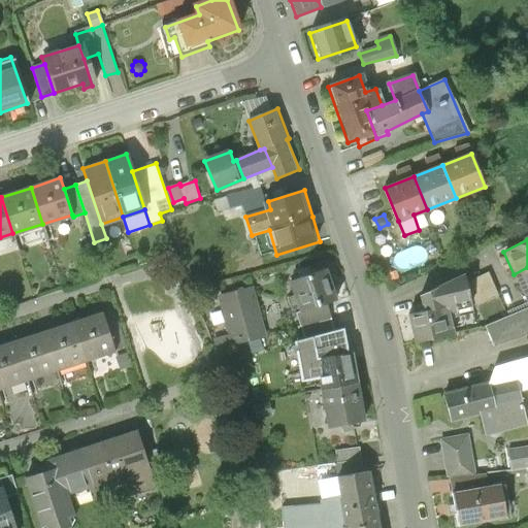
[(527,267),(514,274),(523,295),(527,293),(527,267)]
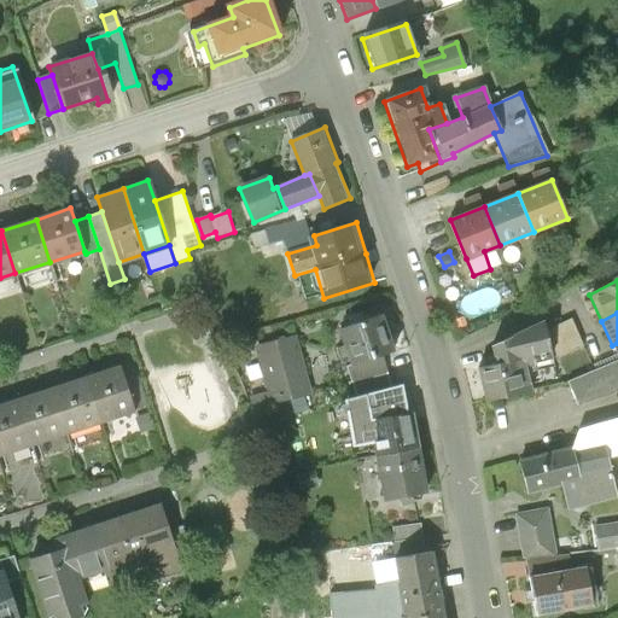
[(347,330),(359,365),(383,356),(397,351),(385,316),(347,330)]
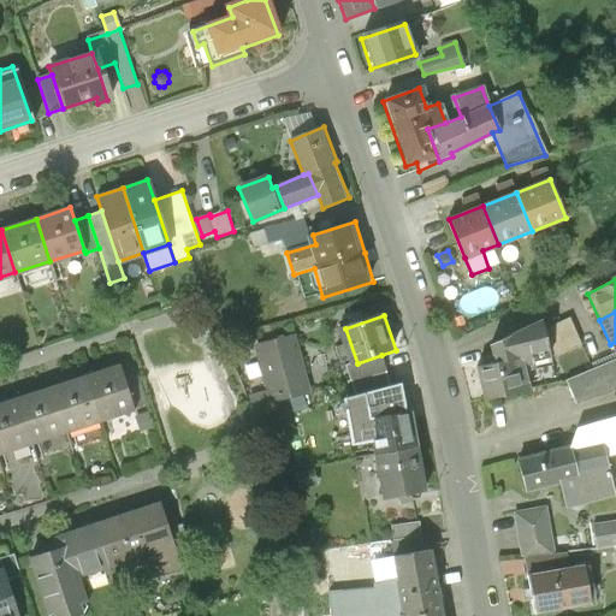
[(568,318),(543,327),(548,354),(549,360),(580,345),(568,318)]
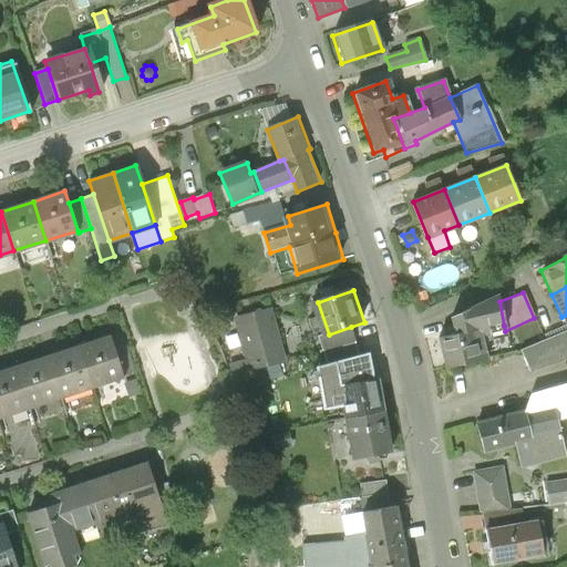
[(500,301),(498,297),(451,318),(454,336),(480,331),(504,326),(500,301)]
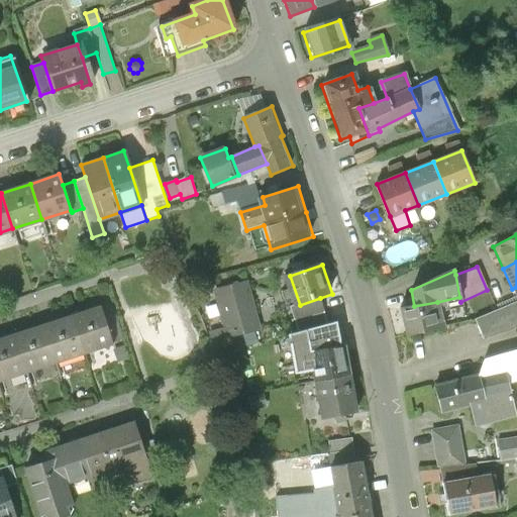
[(259,330),(244,282),(216,289),(226,326),(207,331),(212,343),(259,330)]
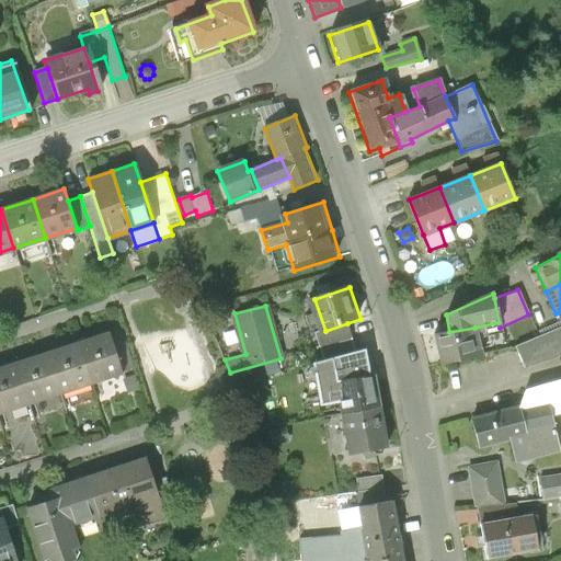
[(352,338),(347,323),(325,331),(318,334),(323,348),(352,338)]
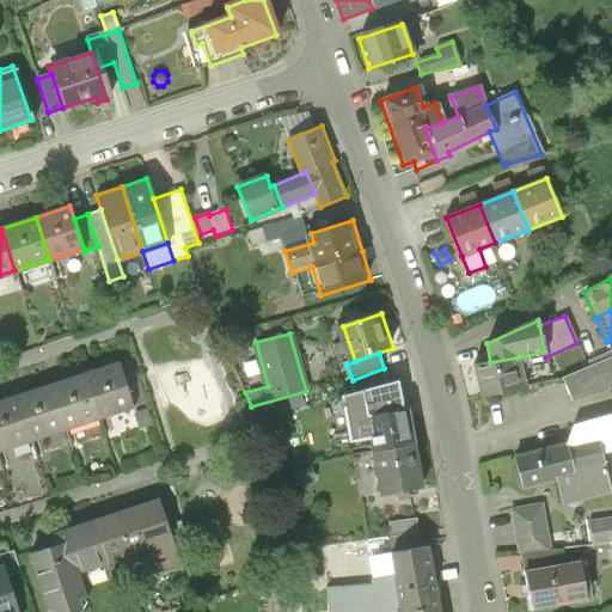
[(611,356),(561,379),(570,403),(611,386),(611,356)]
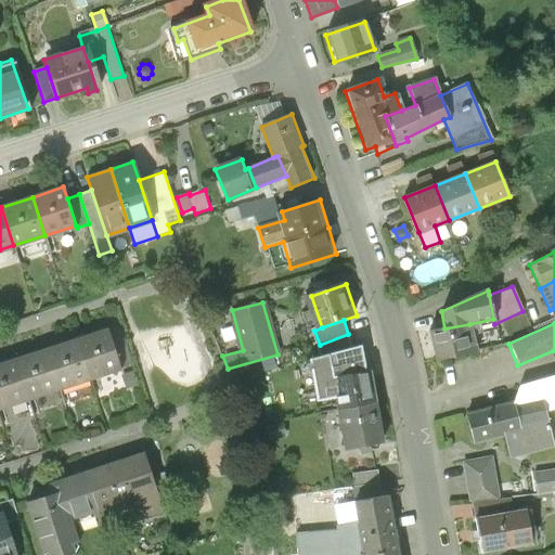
[(469,324),(444,328),(429,332),(435,360),(475,352),(469,324)]
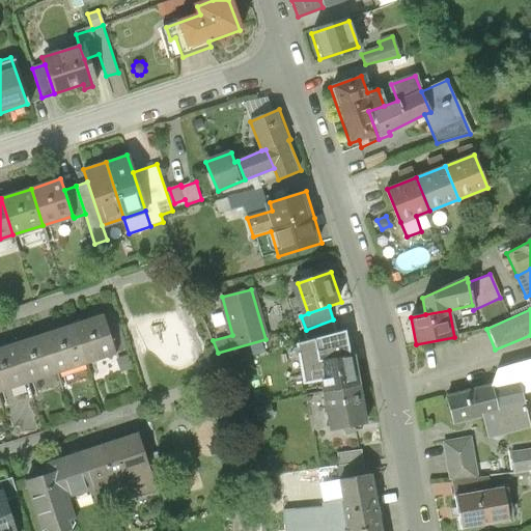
[(114,353),(101,313),(72,324),(84,362),(114,353)]
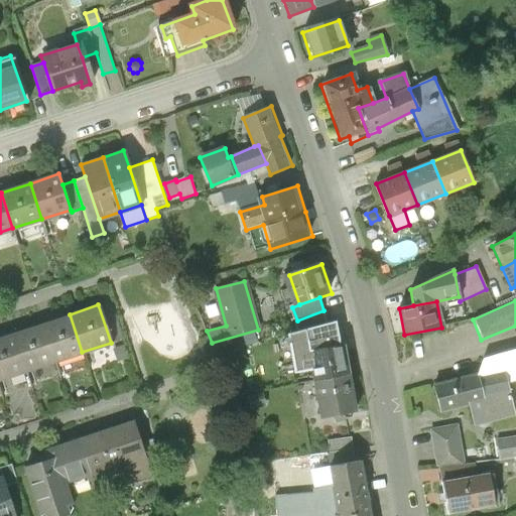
[(82,352),(70,314),(41,324),(53,362),(82,352)]
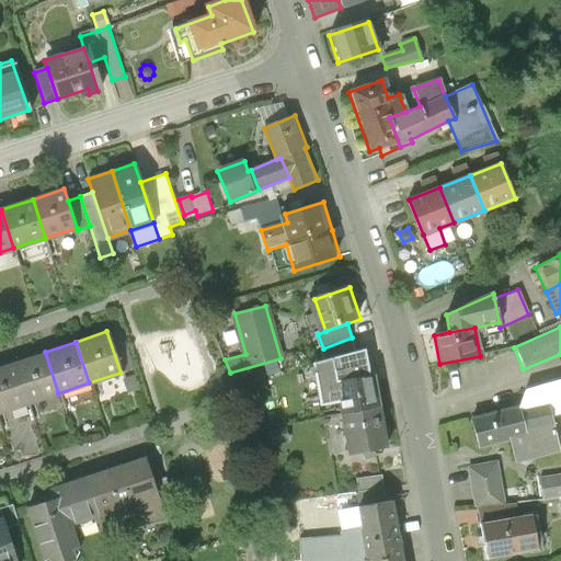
[(58,393),(45,352),(13,363),(27,403),(58,393)]
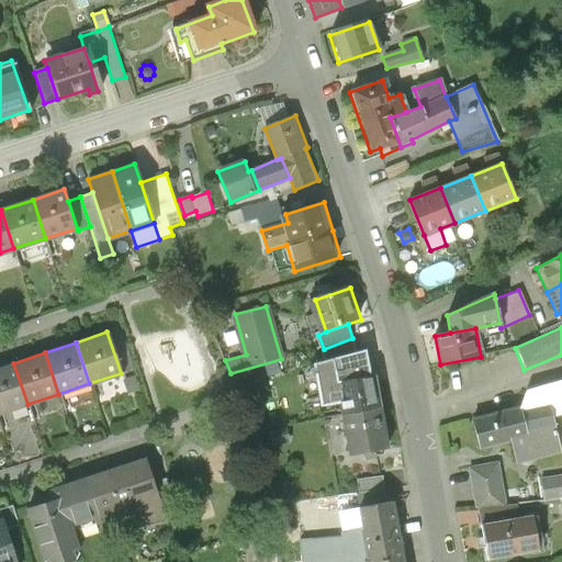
[(0,413),(27,404),(13,363),(0,367),(0,413)]
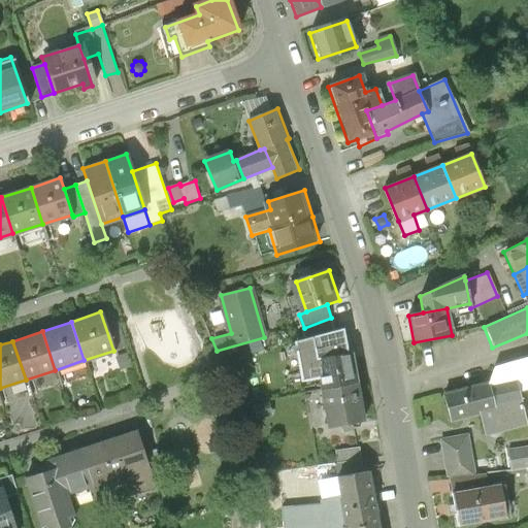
[(302,381),(319,377),(316,360),(312,343),(296,347),(302,381)]
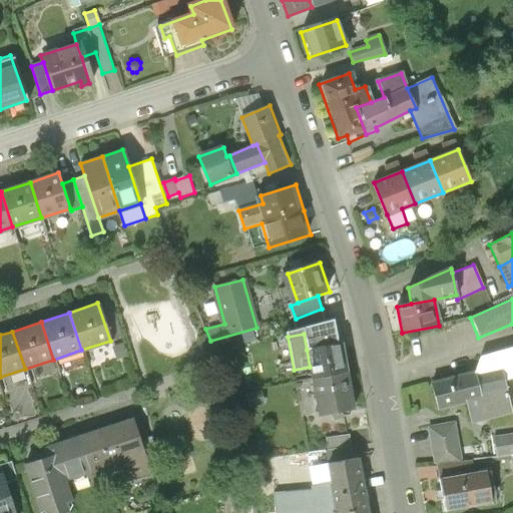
[(128,354),(124,343),(112,347),(117,358),(128,354)]
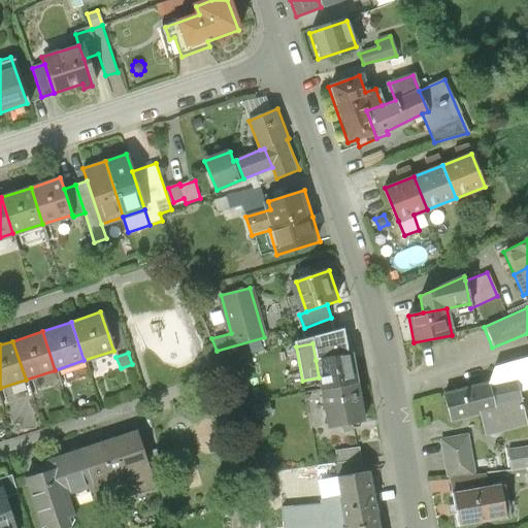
[(358,383),(352,353),(316,360),(319,377),(322,390),(358,383)]
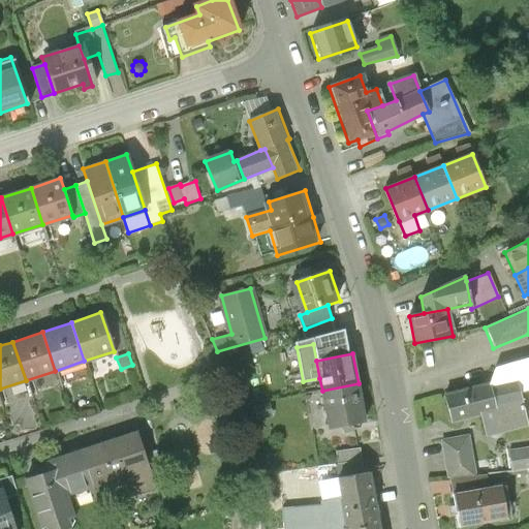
[(488,383),(443,395),(449,421),(480,413),(486,436),(528,425),(519,392),(528,389),(528,358),(494,367),(488,383)]
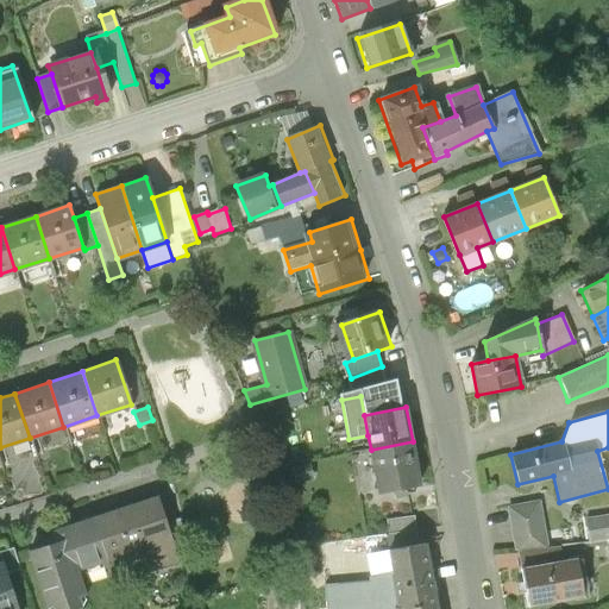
[(421,483),(413,441),(371,450),(378,491),(396,488),(412,485),(421,483)]
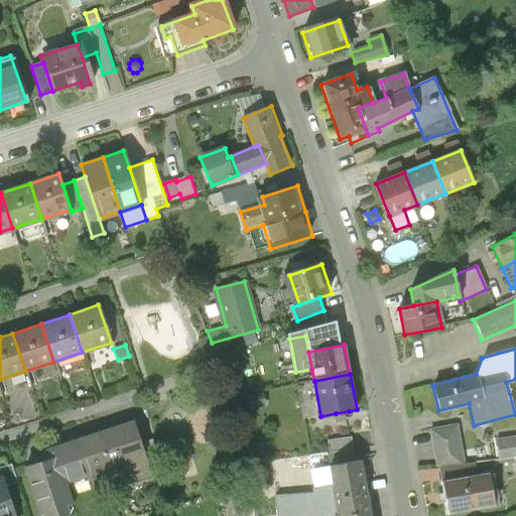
[(350,418),(349,411),(336,413),(338,420),(350,418)]
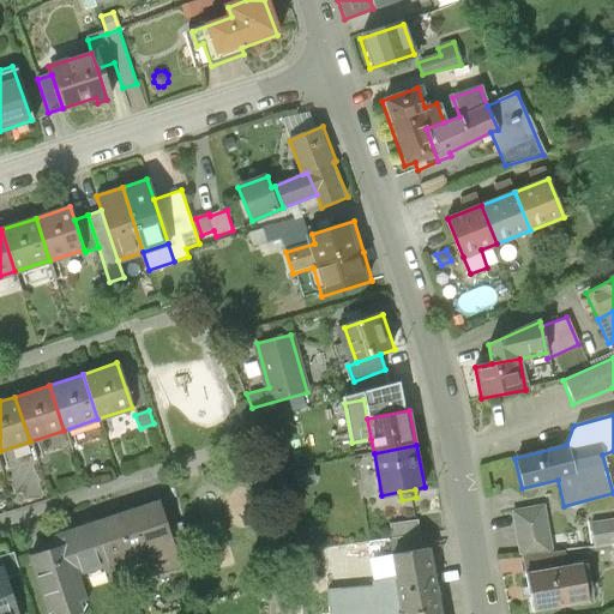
[(160,504),(97,524),(109,561),(145,549),(154,576),(181,567),(180,564),(168,528),(160,504)]
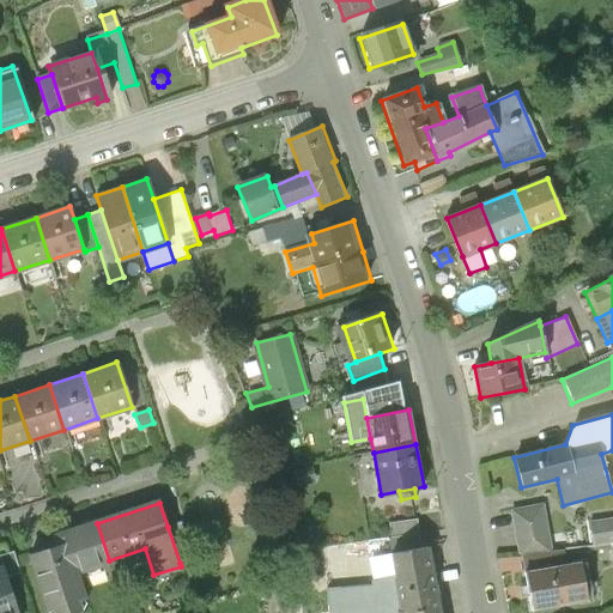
[(550,544),(542,503),(511,508),(519,548),(550,544)]
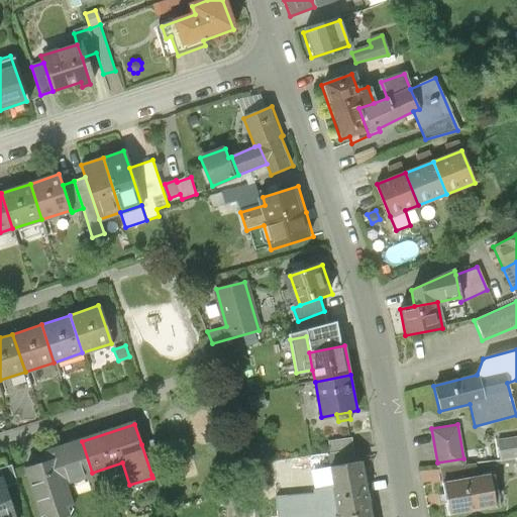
[(327,441),(329,453),(354,449),(352,437),(327,441)]
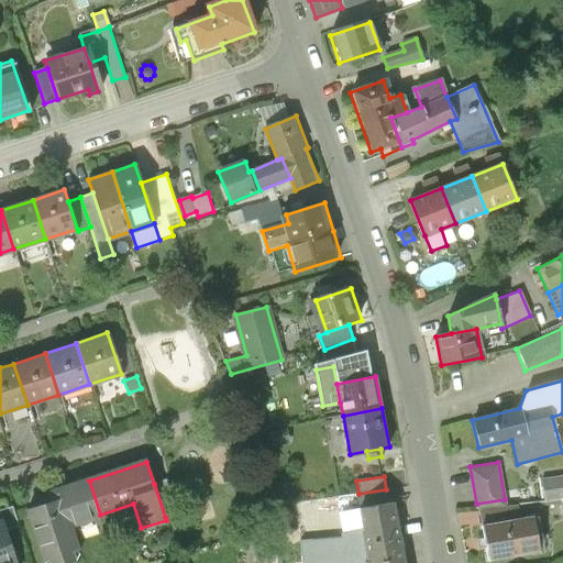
[(562,476),(541,481),(544,501),(562,498),(562,476)]
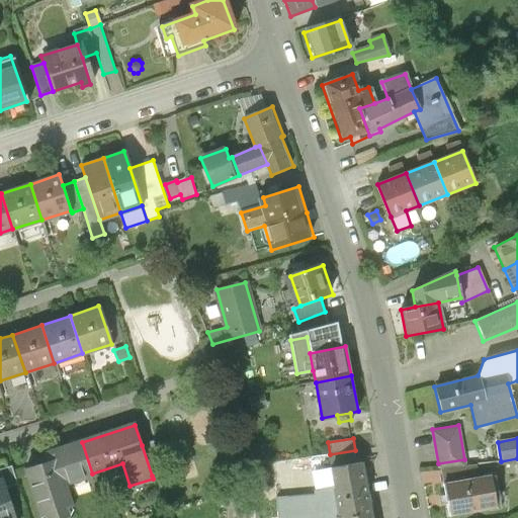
[(156,440),(142,445),(152,476),(166,470),(156,440)]
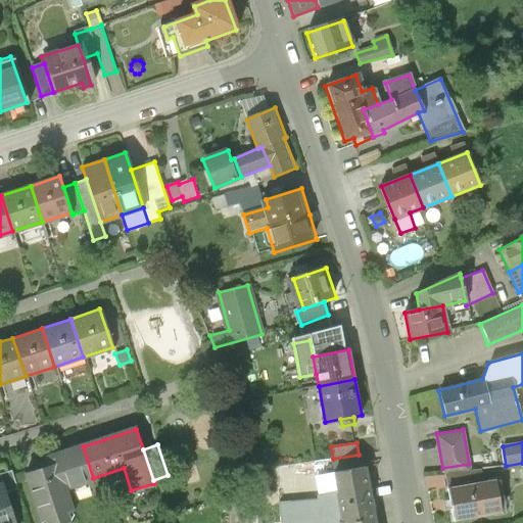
[(66,486),(93,478),(83,446),(22,466),(41,522),(50,519),(50,522),(63,522),(70,521),(67,512),(75,509),(66,486)]
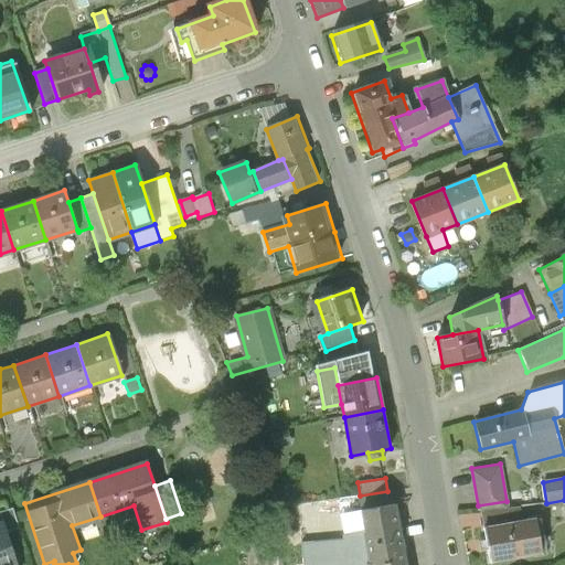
[(391,504),(387,491),(360,496),(363,509),(368,509),(391,504)]
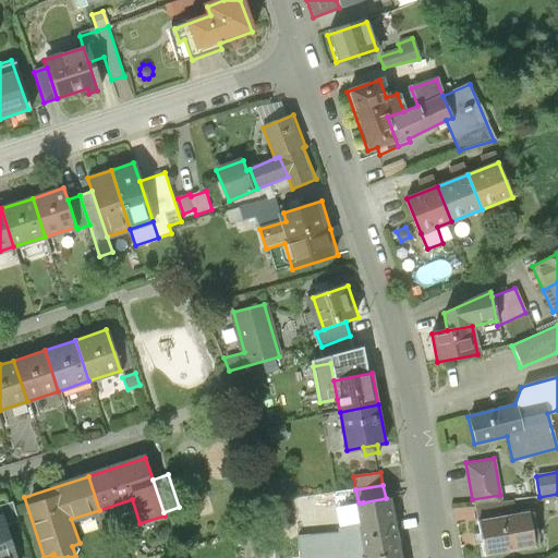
[(343,557),(367,557),(367,555),(372,552),(363,502),(359,502),(355,489),(339,493),(343,557)]
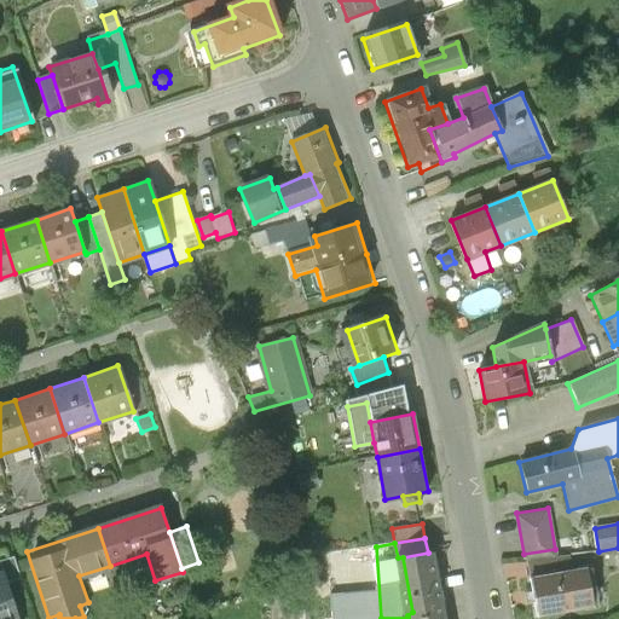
[(451,618),(440,550),(428,553),(403,557),(412,612),(408,615),(408,618),(451,618)]
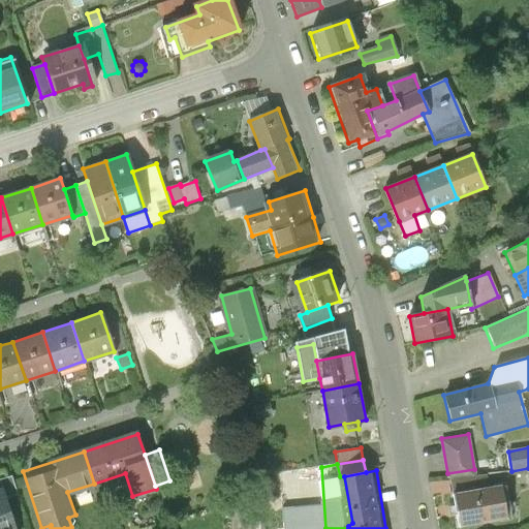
[(16,528),(2,485),(0,485),(0,528),(16,528)]
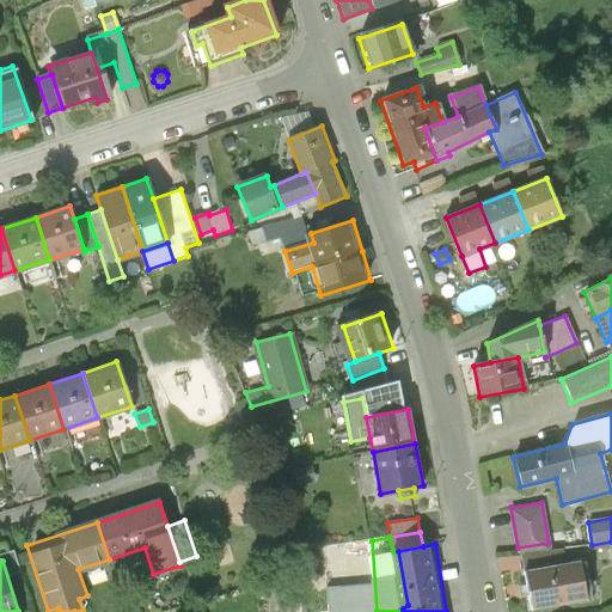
[(587,595),(580,561),(527,570),(533,605),(587,595)]
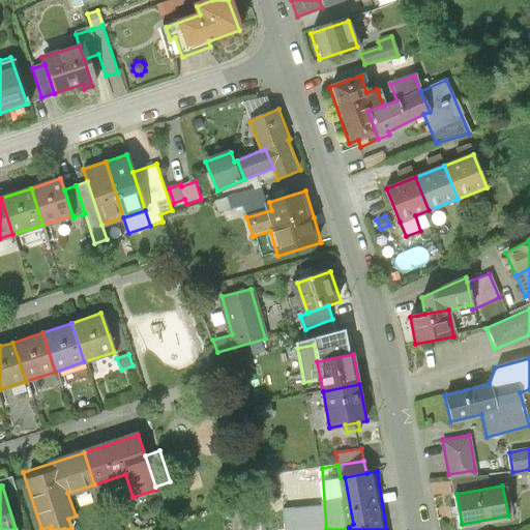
[(287,508),(276,509),(277,524),(288,523),(287,508)]
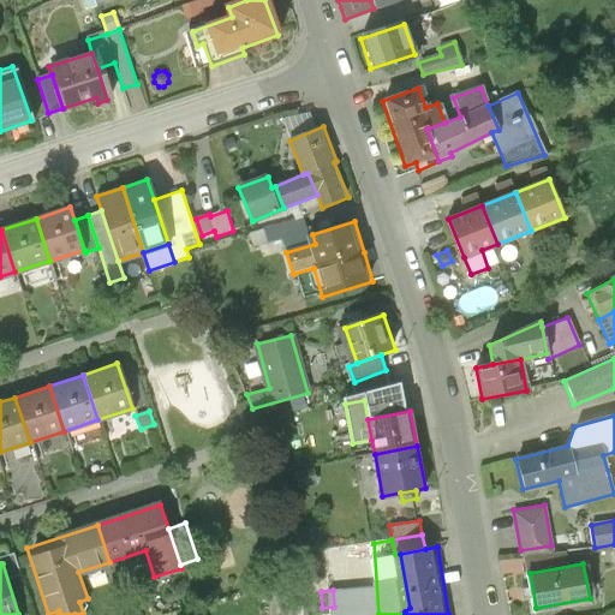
[(297,614),(303,614),(299,602),(280,608),(281,614),(297,614)]
